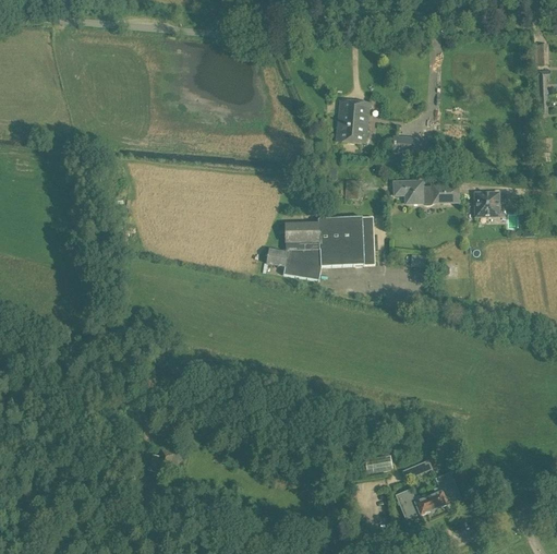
[(537,94),(545,93),(544,76),(548,76),(547,69),(536,70),(537,94)]
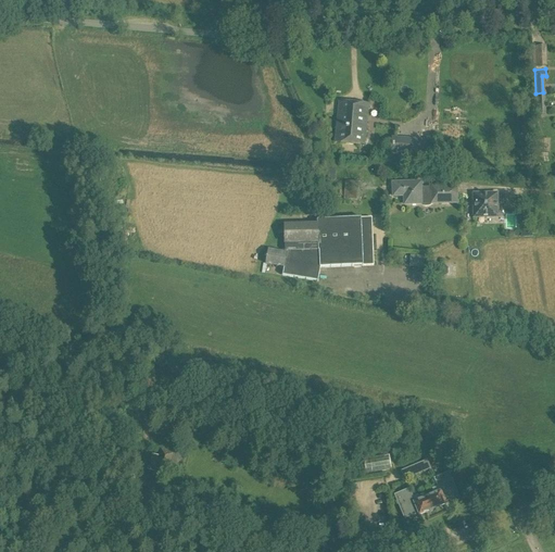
[(367,100),(338,98),(335,138),(364,140),(367,100)]
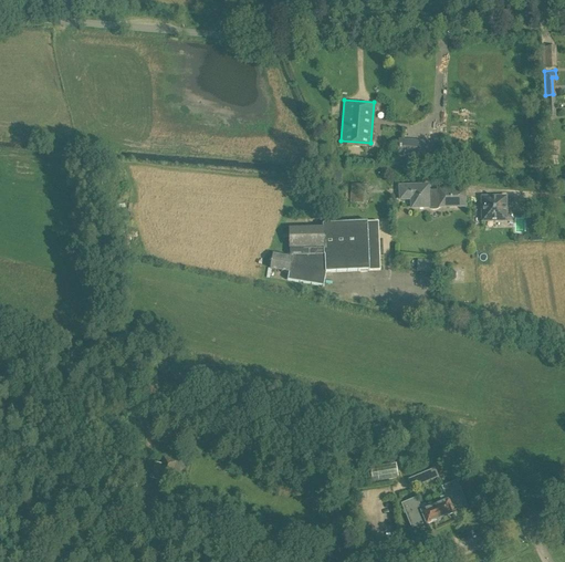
[(424,138),(400,137),(398,137),(397,153),(422,155),(424,138)]
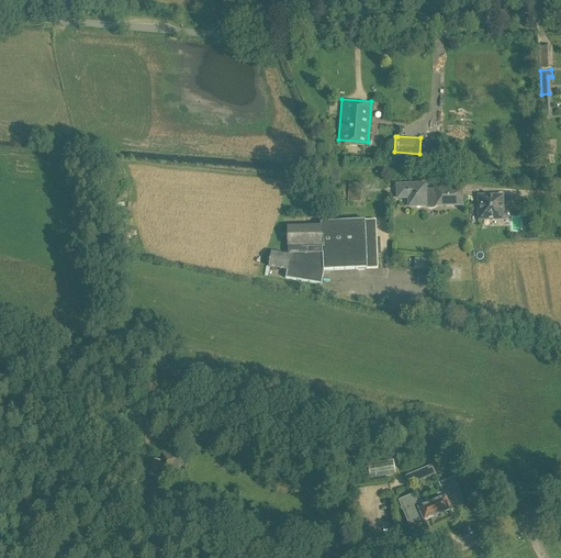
[(553,137),(543,137),(542,149),(552,151),(553,137)]
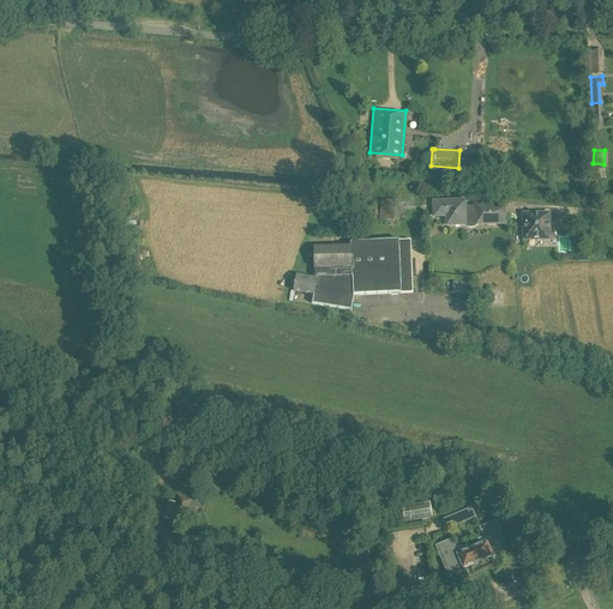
[(378,215),(392,216),(395,197),(380,194),(378,215)]
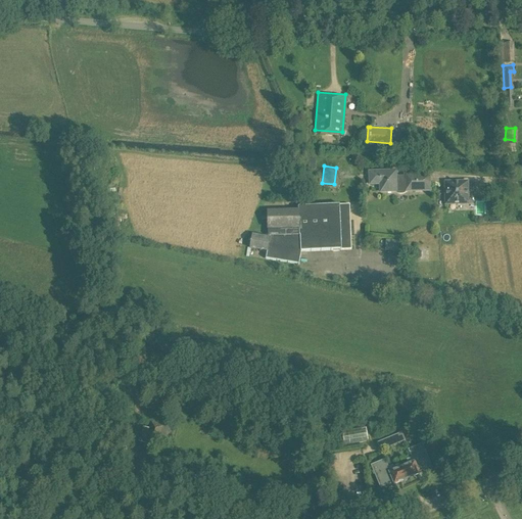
[(394,168),(369,169),(369,181),(379,180),(379,183),(384,183),(384,188),(395,188),(397,189),(398,190),(401,190),(404,188),(405,187),(413,187),(413,180),(428,180),(428,172),(404,172),(404,175),(395,175),(394,168)]
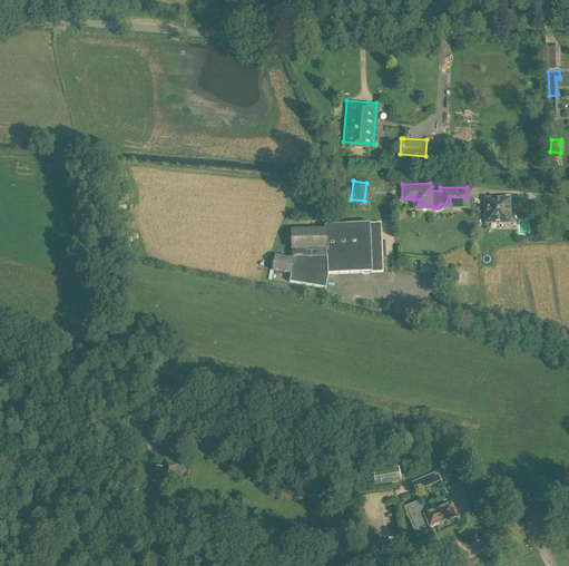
[(508,217),(508,195),(486,196),(486,218),(508,217)]
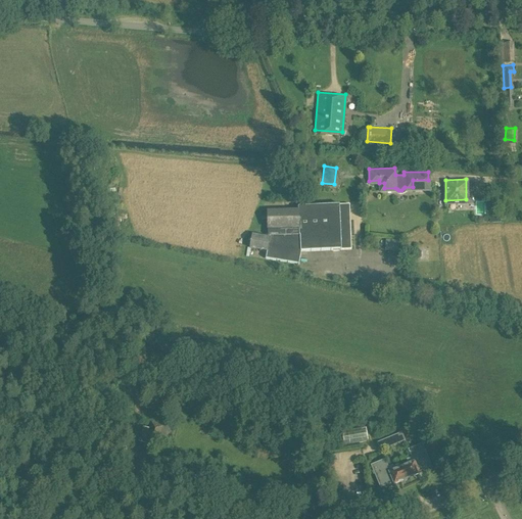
[(351,245),(350,230),(348,200),(297,203),(297,208),(267,208),(267,233),(269,233),(268,235),(250,232),(248,244),(267,247),(265,255),(298,262),(299,257),(300,247),(351,245)]
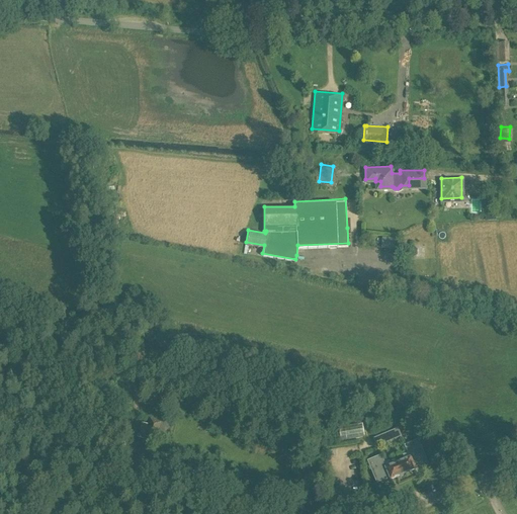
[(392,242),(392,231),(377,230),(376,242),(392,242)]
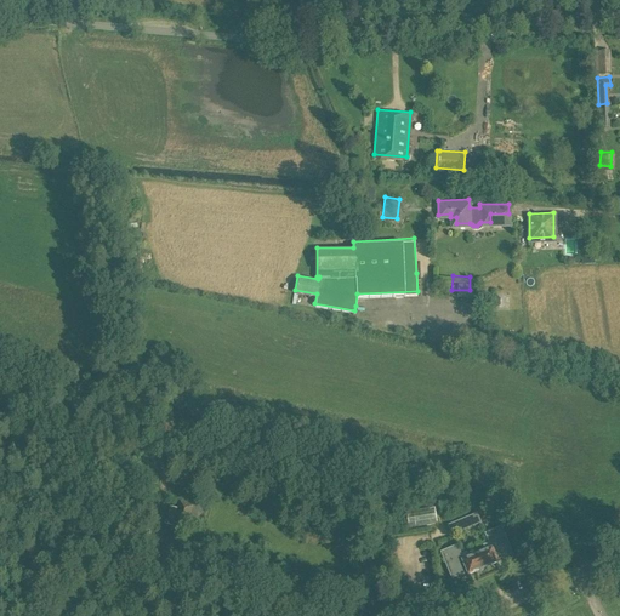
[(499,300),(499,295),(495,292),(490,292),(487,295),(488,300),(490,303),(495,303),(499,300)]
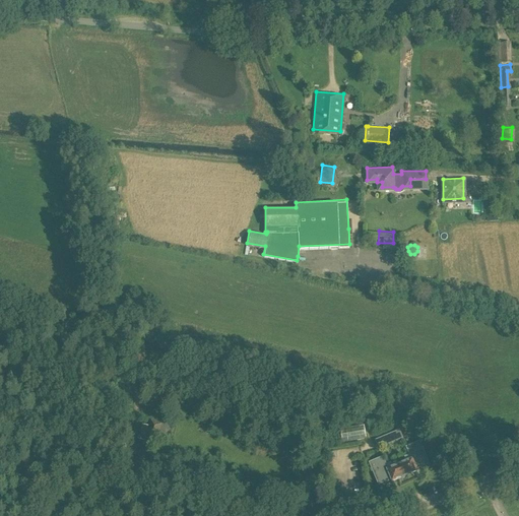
[(337,435),(361,430),(360,423),(335,428),(337,435)]
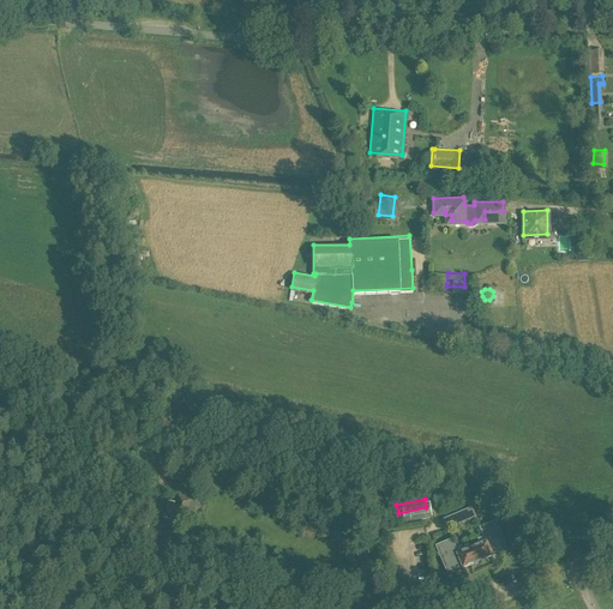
[(443,516),(446,523),(473,512),(469,505),(443,516)]
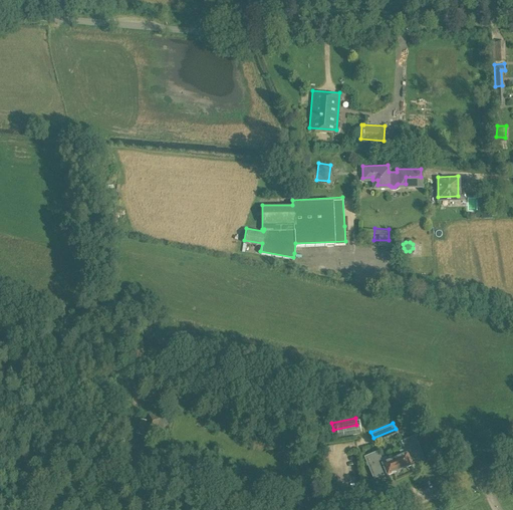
[(410,460),(423,455),(414,433),(401,439),(404,446),(410,460)]
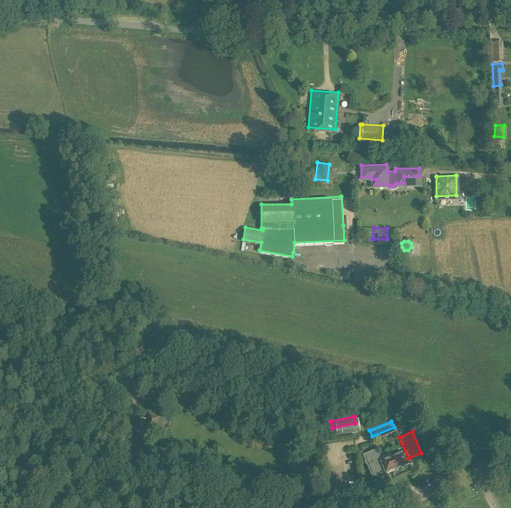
[(383,452),(378,454),(384,468),(385,471),(410,460),(408,458),(402,444),(397,446),(399,451),(385,457),(383,452)]
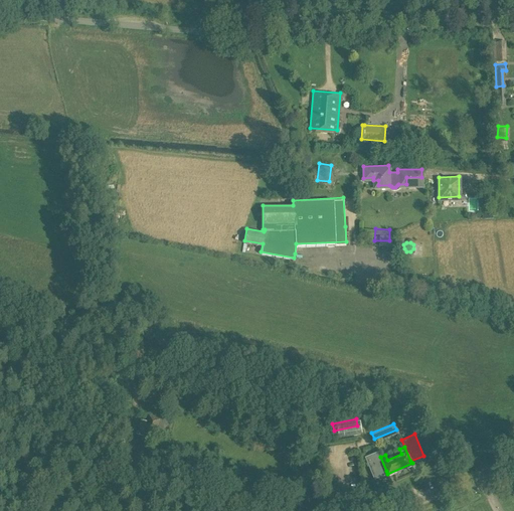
[(386,471),(380,457),(377,450),(364,455),(373,476),(386,471)]
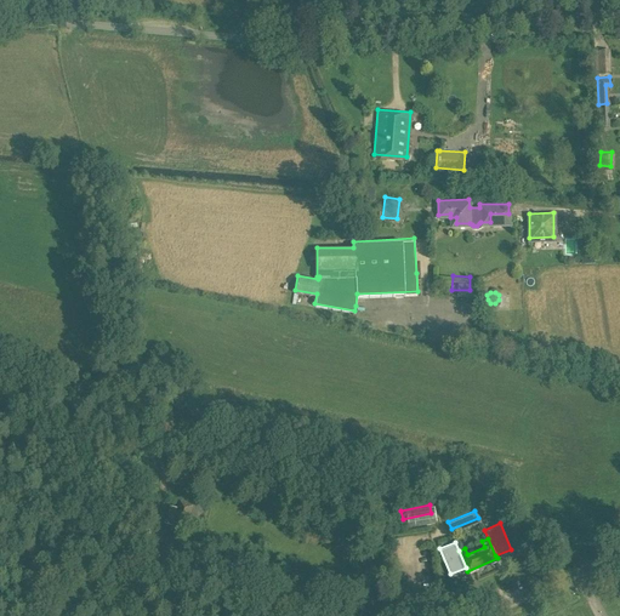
[(376,580),(377,569),(364,566),(360,588),(370,589),(373,582),(375,582),(375,580),(376,580)]
